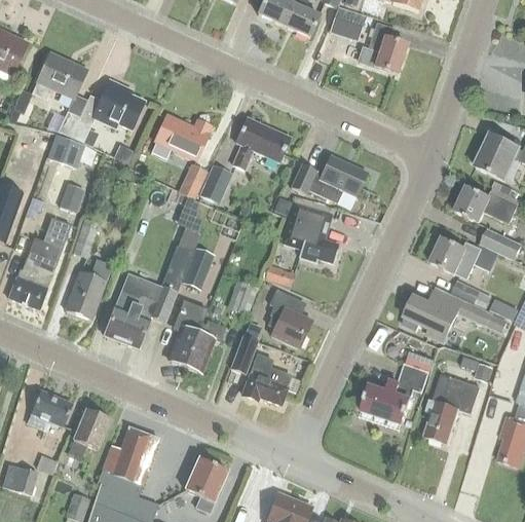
[(263,0),(258,14),(284,26),(294,3),(295,0),(263,0)]
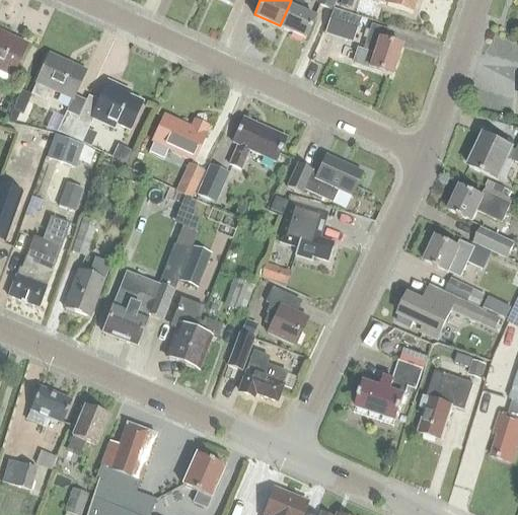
[(291,0),(290,3),(280,25),(305,37),(315,14),(299,7),(302,0),(291,0)]
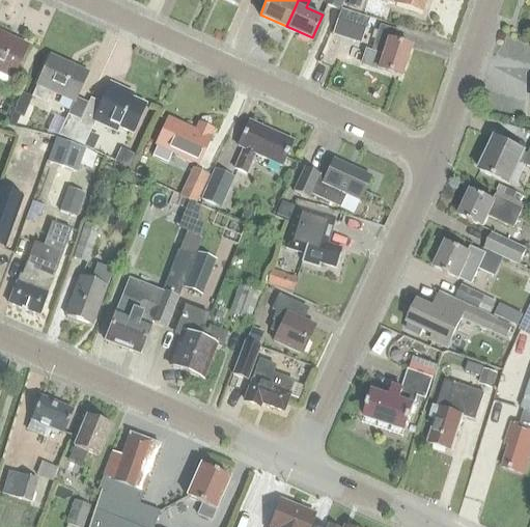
[(325,0),(325,1),(340,8),(343,0),(325,0)]
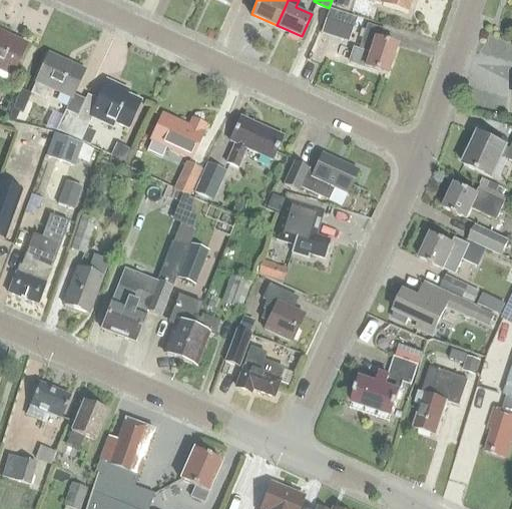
[(376,0),(383,2),(408,10),(411,0),(376,0)]
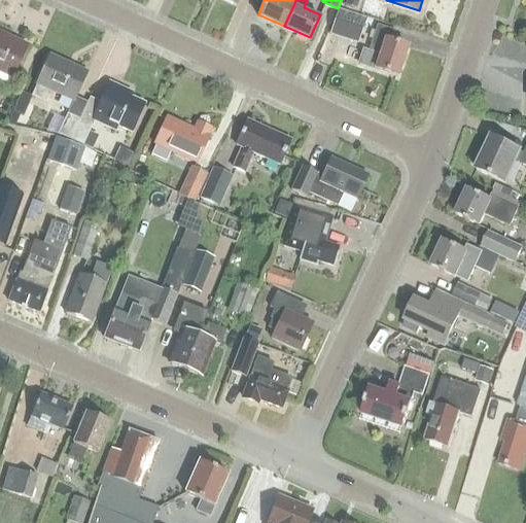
[(329,31),(358,40),(366,15),(339,6),(329,31)]
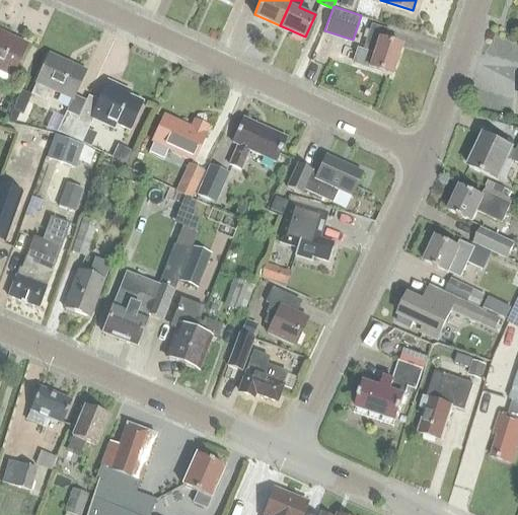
[(364,48),(359,46),(355,59),(392,72),(401,44),(387,39),(390,27),(372,21),(364,48)]
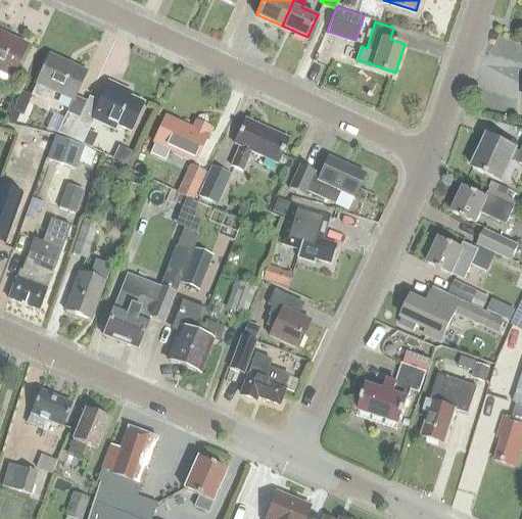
[(0,68),(13,75),(28,43),(0,30),(0,68)]
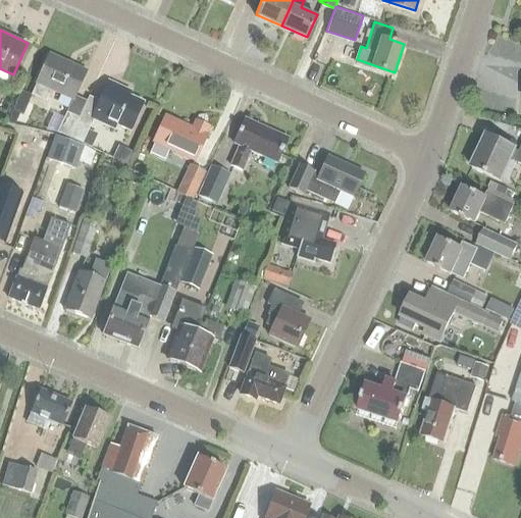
[(38,81),(33,92),(47,99),(52,88),(72,97),(73,98),(74,94),(87,68),(50,51),(36,81),(38,81)]
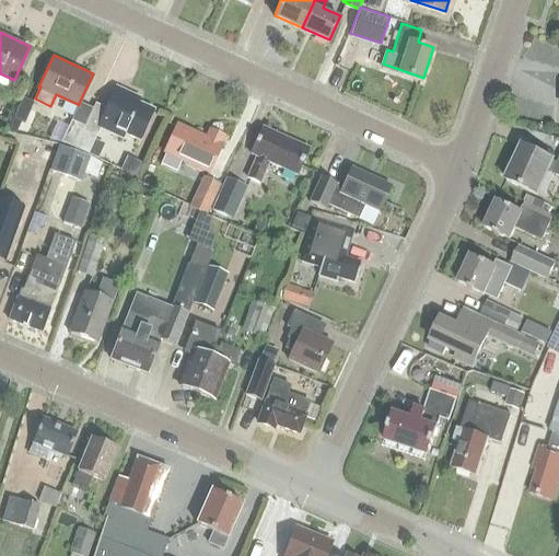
[(93,106),(74,146),(89,151),(95,137),(101,125),(124,136),(126,131),(140,138),(154,107),(139,101),(130,96),(132,92),(116,84),(106,105),(104,112),(93,106)]
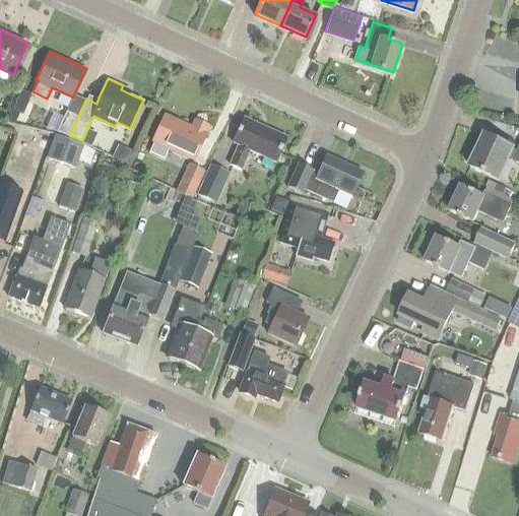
[(13,106),(24,112),(34,92),(21,87),(13,106)]
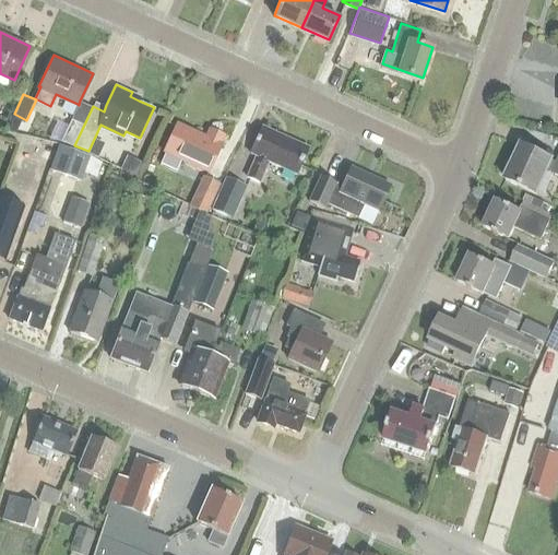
[(69,138),(75,122),(60,116),(54,131),(69,138)]
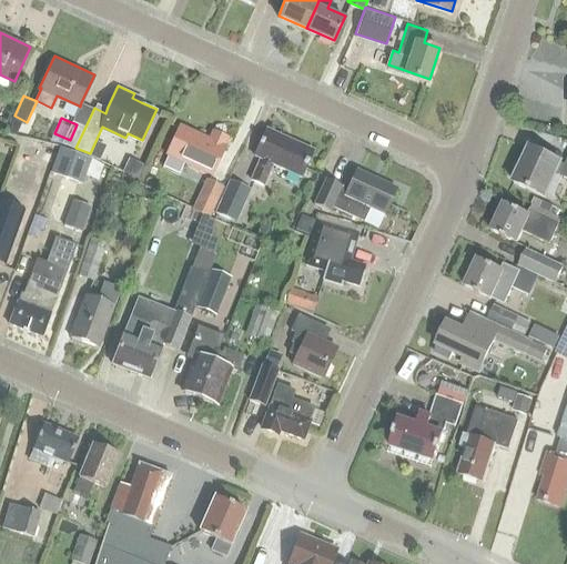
[(169,152),(213,173),(225,147),(223,145),(228,136),(214,130),(210,138),(181,124),(169,152)]
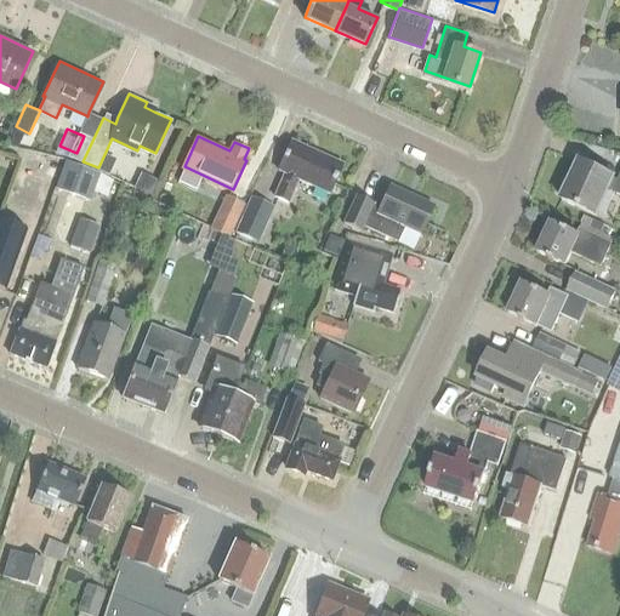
[(279,167),(285,171),(274,193),(289,200),(300,177),(330,192),(343,163),(293,138),(279,167)]
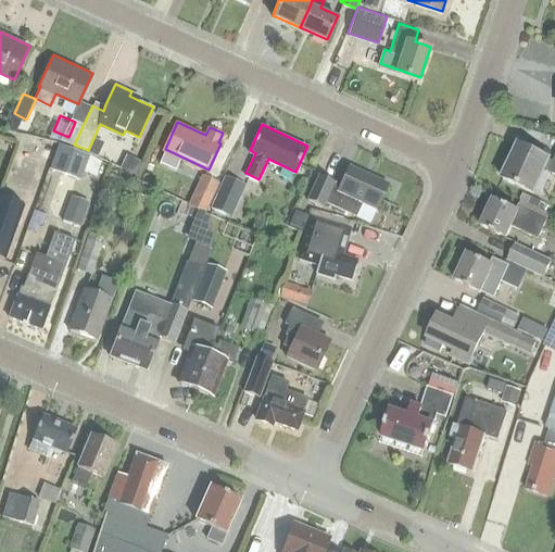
[(518,142),(502,176),(533,191),(545,167),(554,172),(554,157),(553,160),(549,158),(550,157),(518,142)]
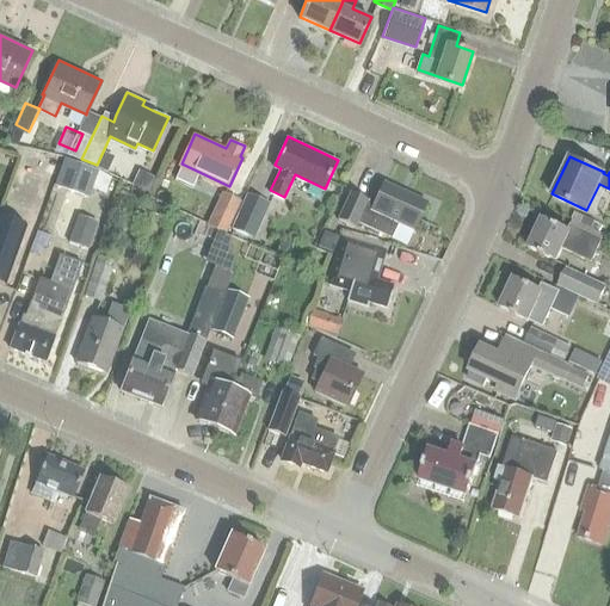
[(351,192),(339,218),(357,227),(359,221),(393,235),(399,221),(414,228),(426,201),(384,180),(374,203),(371,209),(365,205),(368,199),(351,192)]
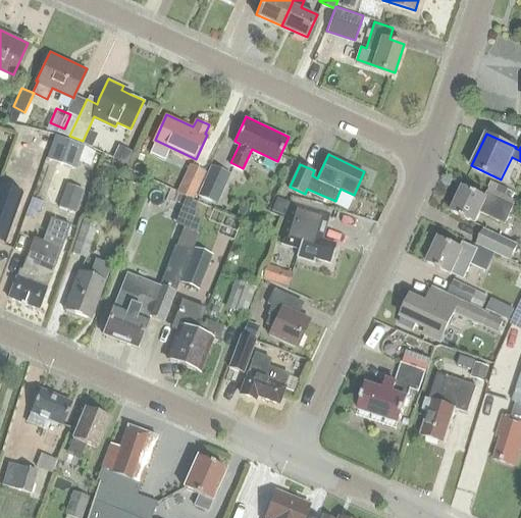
[(176,191),(193,198),(206,169),(190,161),(176,191)]
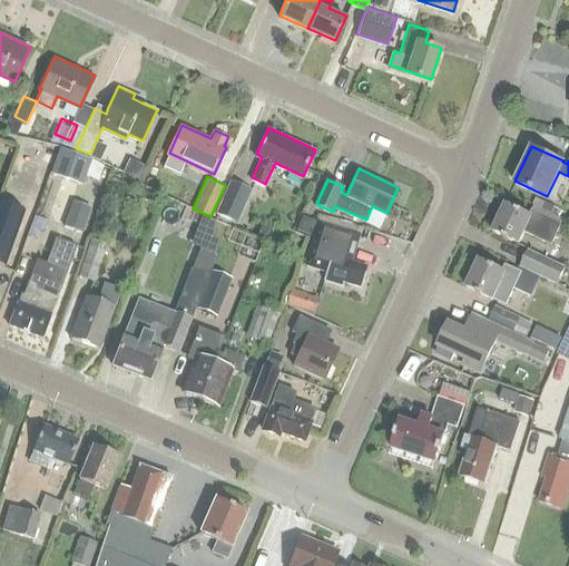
[(215,211),(237,221),(252,187),(231,177),(215,211)]
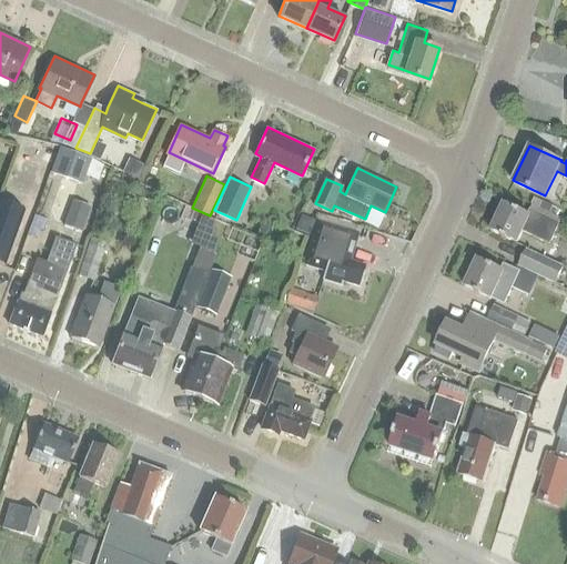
[(63,222),(82,230),(91,204),(72,197),(63,222)]
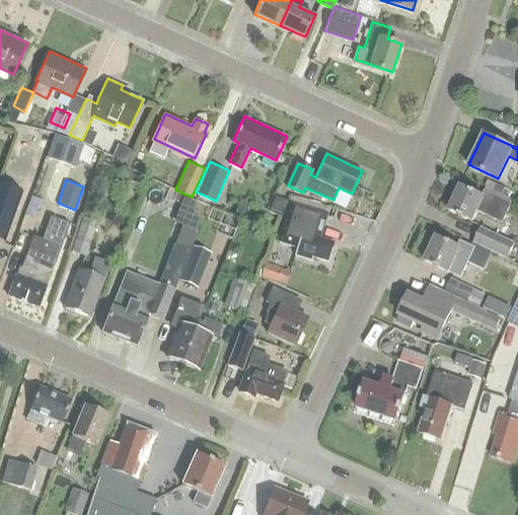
[(0,239),(4,241),(22,191),(0,182),(0,239)]
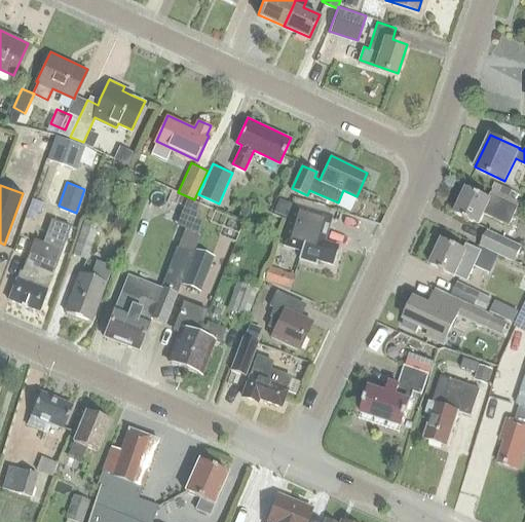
[(465,186),(454,211),(464,215),(463,216),(467,218),(469,217),(479,222),(484,211),(509,223),(518,203),(491,191),(488,196),(465,186)]
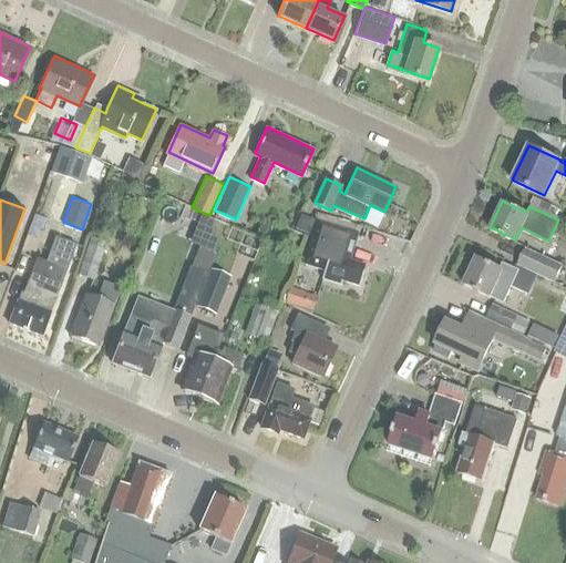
[(317,217),(304,260),(325,267),(321,275),(341,282),(342,278),(359,283),(366,263),(348,258),(357,229),(354,229),(317,217)]
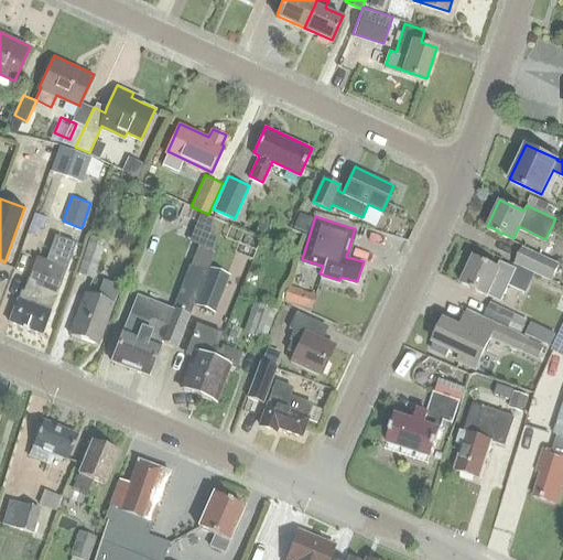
[(9,321),(42,333),(65,267),(66,268),(75,240),(55,234),(45,259),(36,255),(26,280),(30,281),(26,291),(21,289),(18,298),(9,321)]
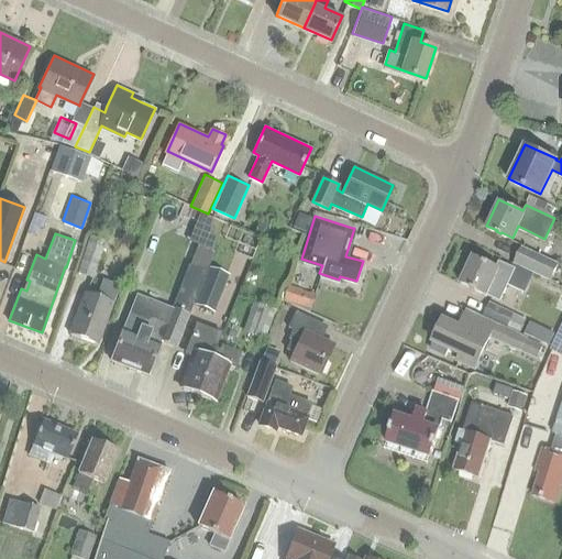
[(92,233),(78,271),(94,276),(108,239),(92,233)]
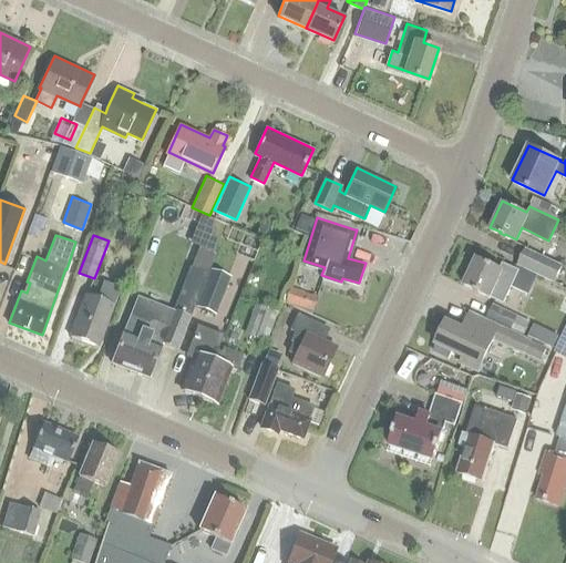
[(178,347),(207,272),(215,251),(198,245),(191,265),(174,310),(137,296),(112,362),(150,377),(162,346),(162,345),(163,341),(178,347)]
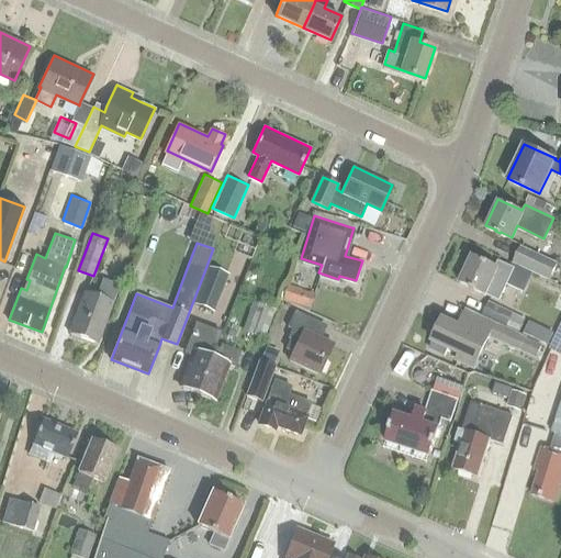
[(513,260),(549,278),(558,260),(520,243),(513,260)]
